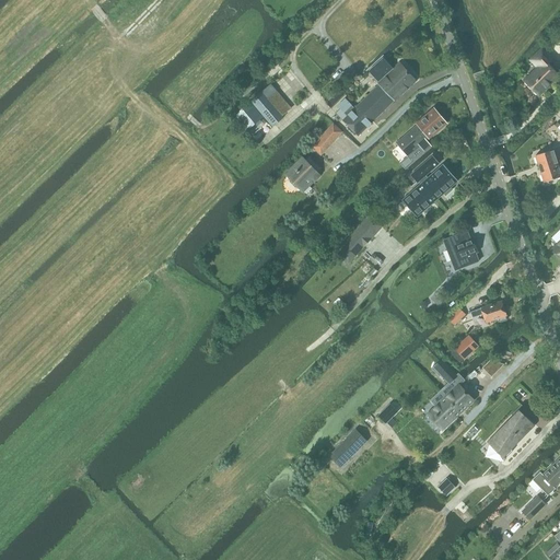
[(547,65),(552,59),(543,49),(531,60),(538,68),(525,81),(538,95),(558,77),(547,65)]
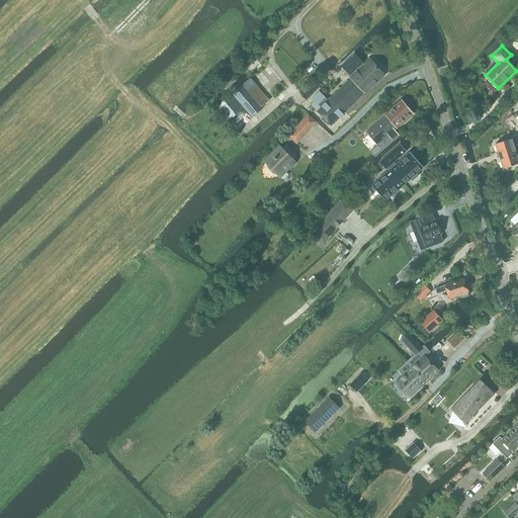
[(320,92),(313,99),(321,107),(318,111),(332,125),(365,92),(366,93),(384,75),(369,59),(363,64),(354,54),(341,66),(351,77),(328,100),(320,92)]
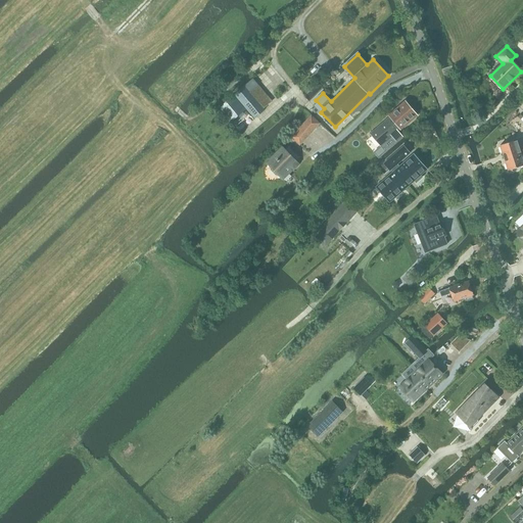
[(219,108),(239,132),(265,110),(244,86),(219,108)]
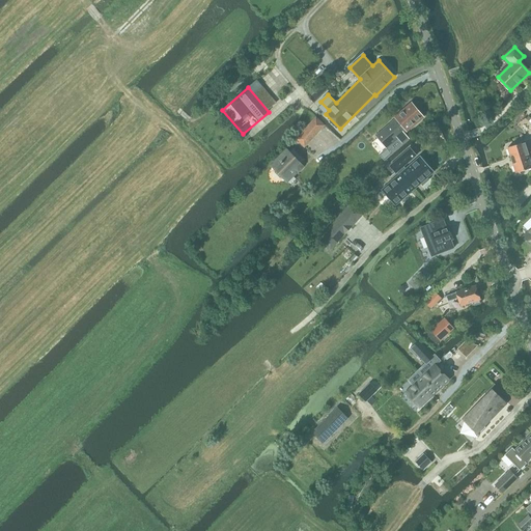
[(402,144),(409,139),(404,134),(407,131),(408,132),(424,117),(412,103),(395,117),(396,118),(376,136),(387,148),(398,139),(402,144)]
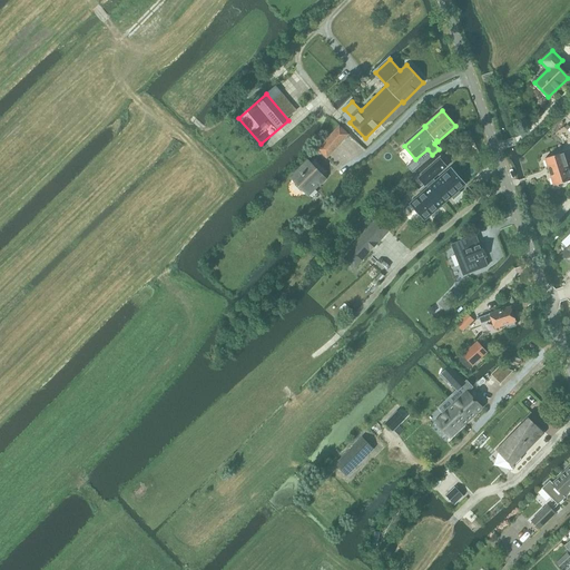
[(340,126),(335,130),(344,139),(349,135),(340,126)]
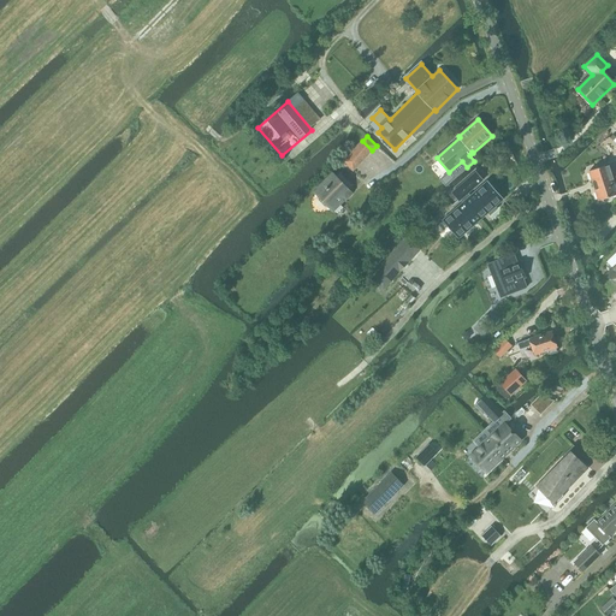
[(349,155),(343,161),(354,171),(359,165),(349,155)]
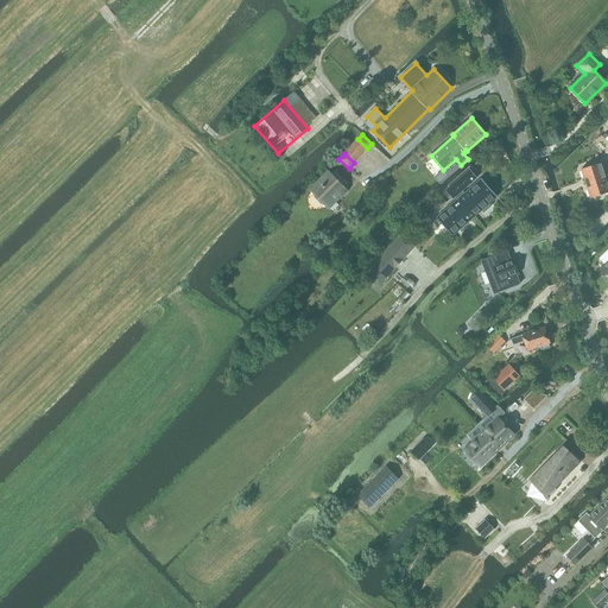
[(581,169),(586,184),(607,176),(607,173),(605,175),(601,163),(581,169)]
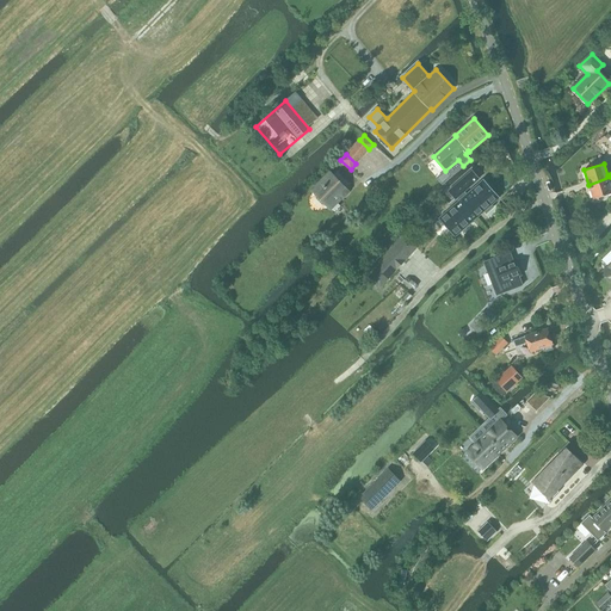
[(471,171),(449,191),(456,199),(460,197),(462,199),(467,195),(464,192),(479,179),(471,171)]
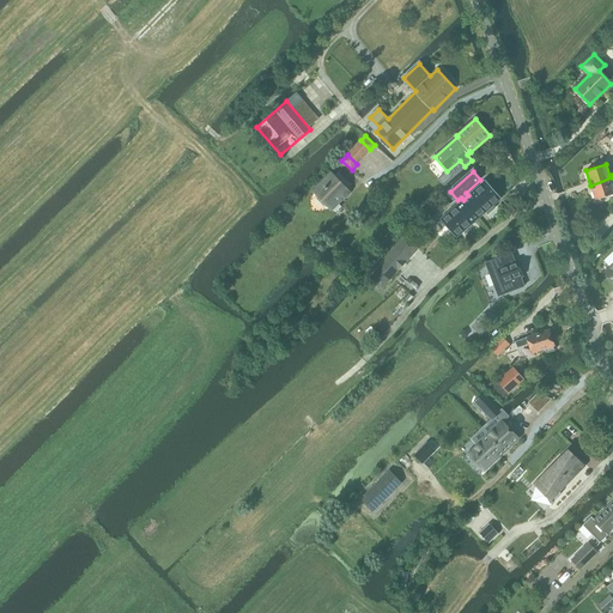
[(351,184),(338,173),(334,176),(332,174),(313,192),(319,196),(317,198),(325,205),(326,204),(331,210),(349,192),(346,189),(351,184)]
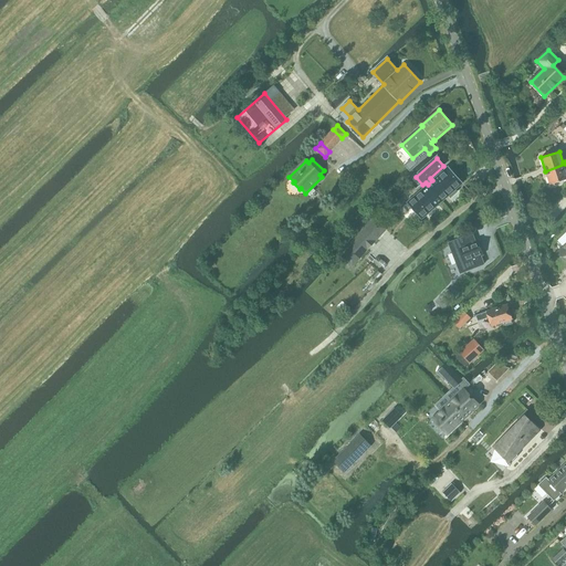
[(565,164),(545,171),(549,185),(565,179),(565,173),(564,168),(565,167),(565,164)]
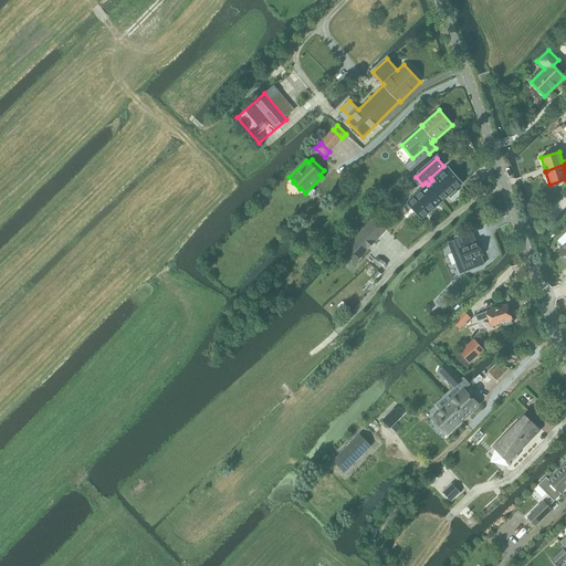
[(448,167),(408,202),(422,219),(462,184),(448,167)]
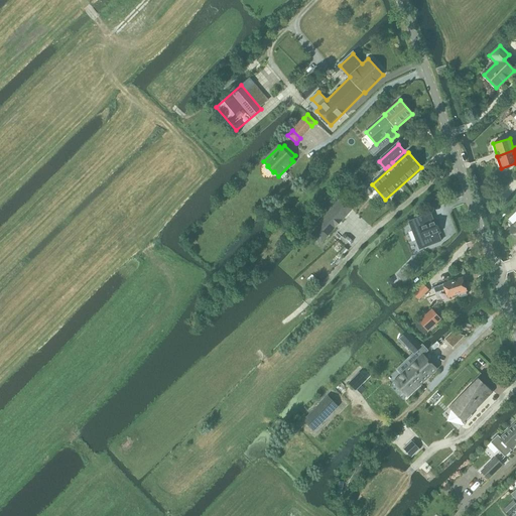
[(342,200),(311,232),(321,242),(352,209),(342,200)]
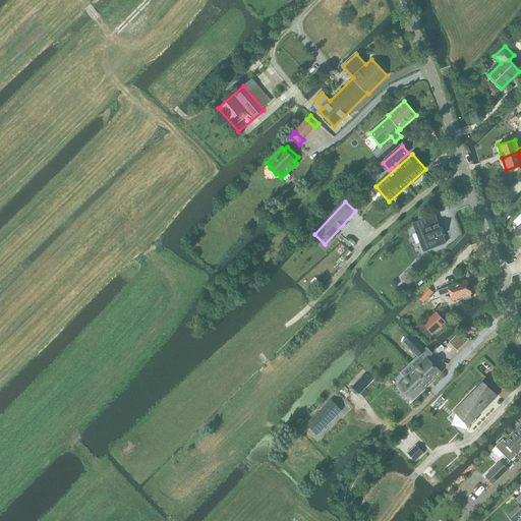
[(427,227),(424,219),(412,224),(423,251),(446,243),(443,235),(445,235),(440,222),(427,227)]
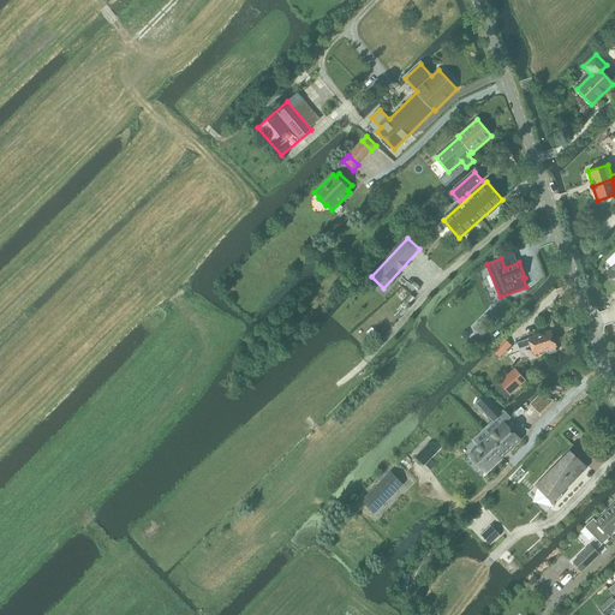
[(477,324),(484,332),(494,322),(487,315),(477,324)]
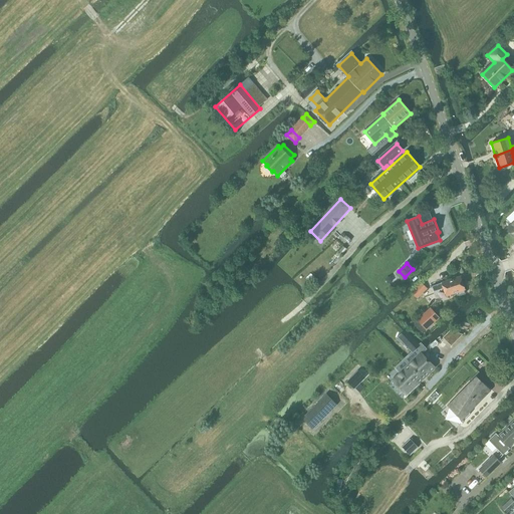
[(461,276),(432,286),(434,291),(443,288),(446,296),(457,293),(458,295),(460,296),(465,294),(466,292),(465,290),(461,276)]
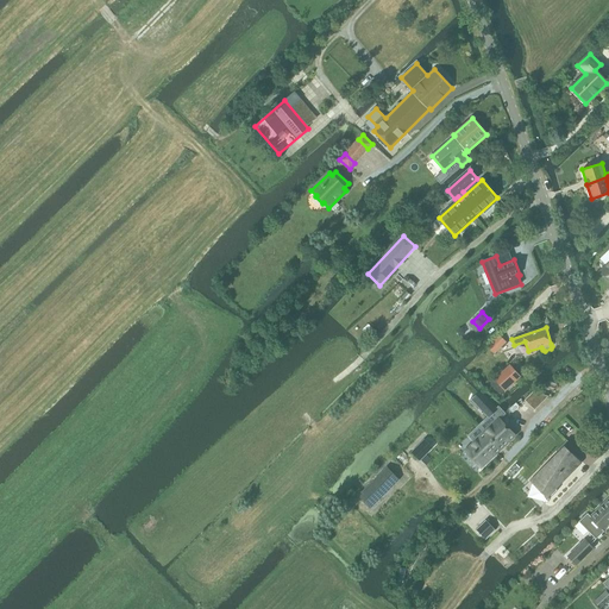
[(510,366),(491,383),(501,394),(520,377),(510,366)]
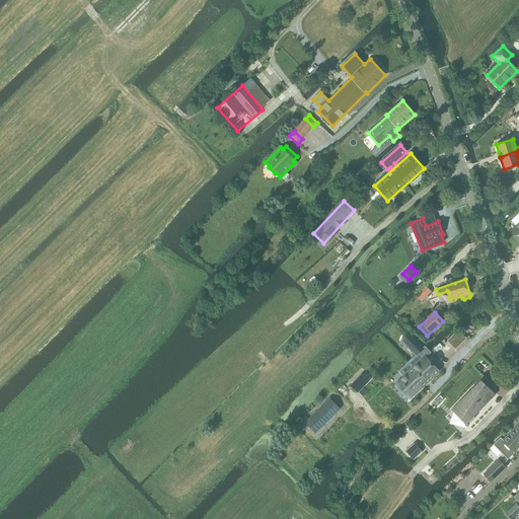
[(440,344),(434,349),(437,352),(443,347),(440,344)]
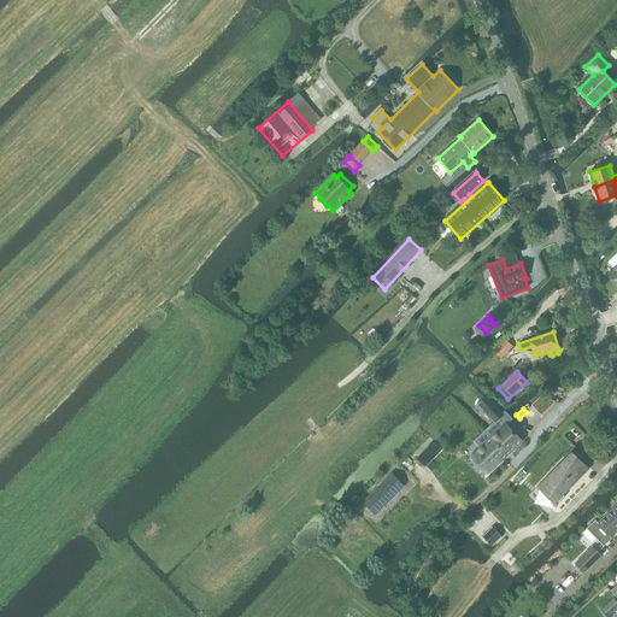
[(506,424),(475,453),(480,458),(479,458),(481,460),(482,459),(492,470),(522,441),(506,424)]
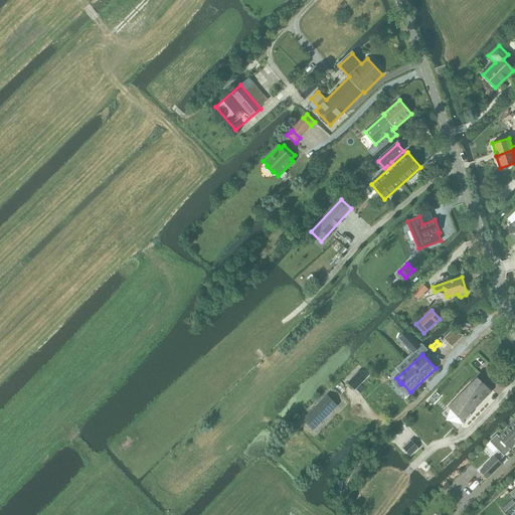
[(485,377),(479,372),(471,381),(472,383),(449,406),(459,416),(456,420),(455,420),(461,425),(472,414),(470,413),(492,391),(482,382),(485,377)]
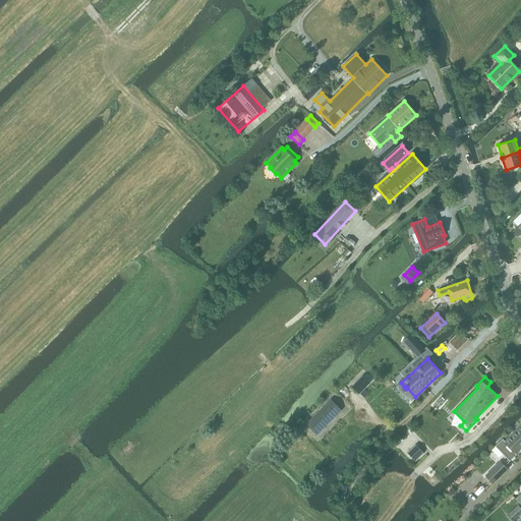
[(369,394),(363,389),(369,383),(363,378),(353,387),(359,393),(364,399),(369,394)]
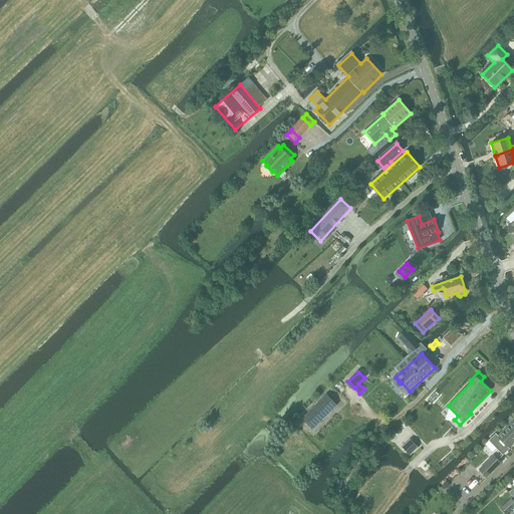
[(436,392),(429,398),(434,402),(440,396),(436,392)]
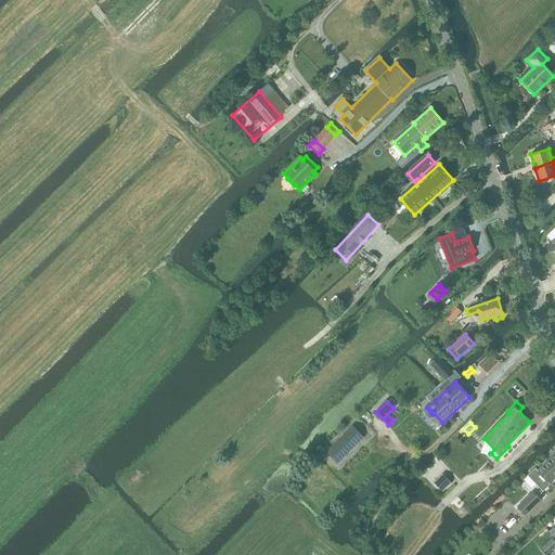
[(352,426),(330,449),(341,460),(363,437),(352,426)]
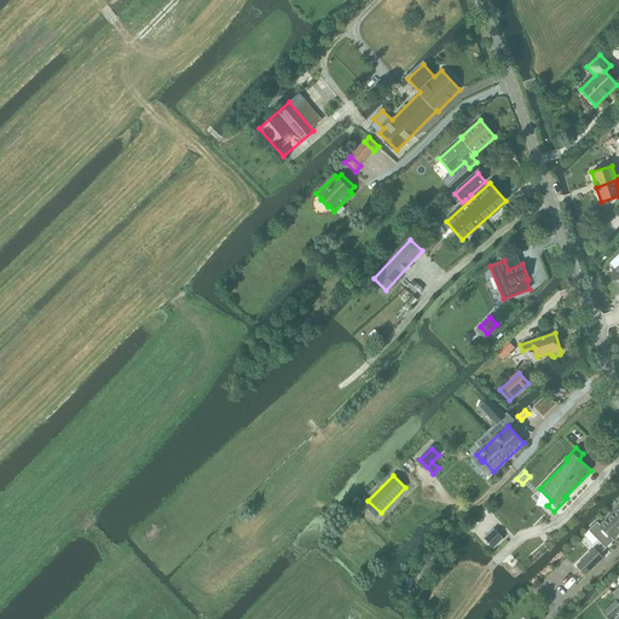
[(618,507),(601,525),(597,521),(588,530),(606,549),(614,541),(613,538),(618,532),(618,507)]
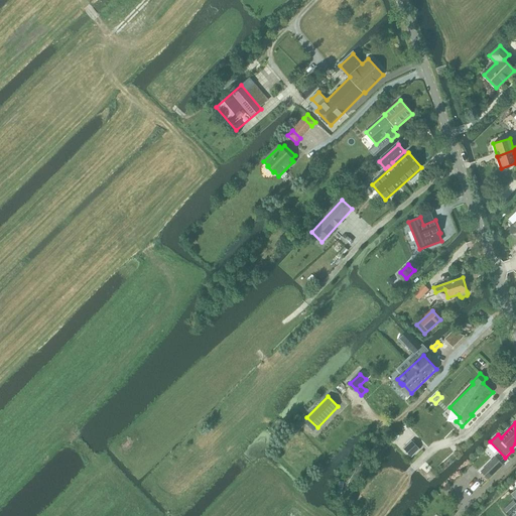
[(395,432),(390,437),(394,441),(399,435),(395,432)]
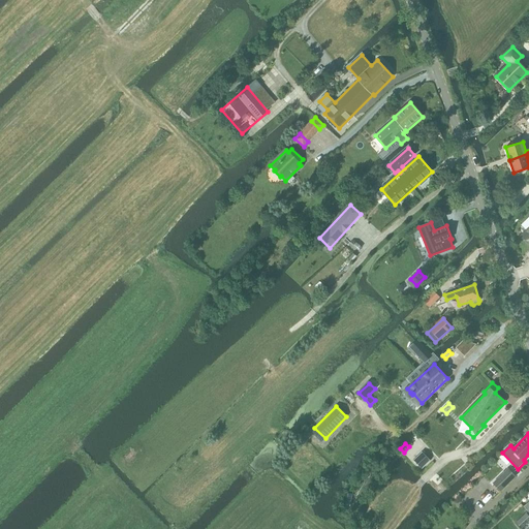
[(430,461),(422,452),(413,460),(422,469),(430,461)]
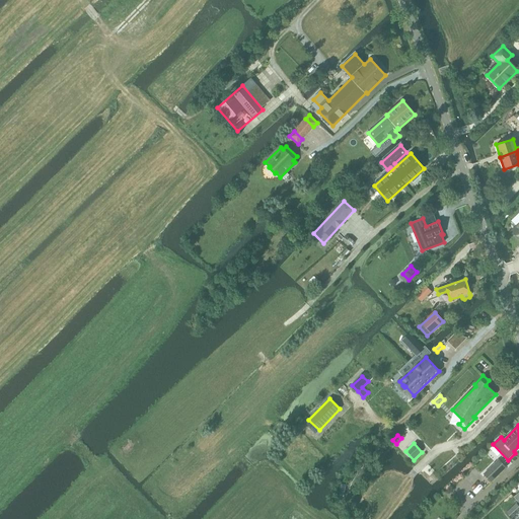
[(484,474),(491,482),(506,467),(499,460),(484,474)]
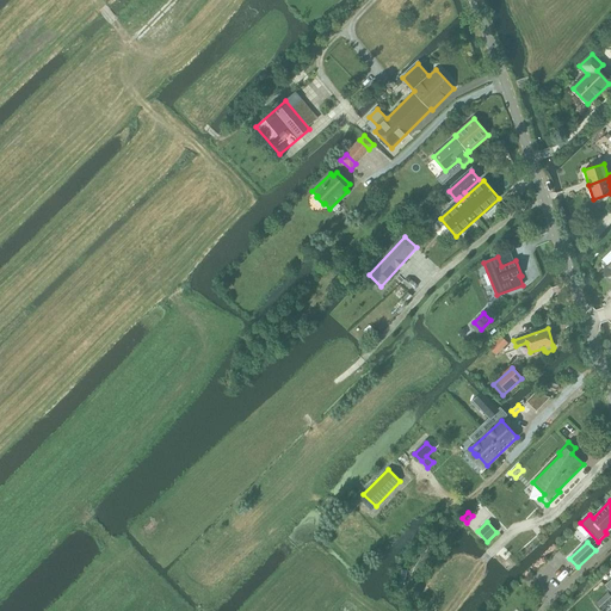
[(596,604),(602,610),(610,610),(610,594),(609,592),(596,604)]
